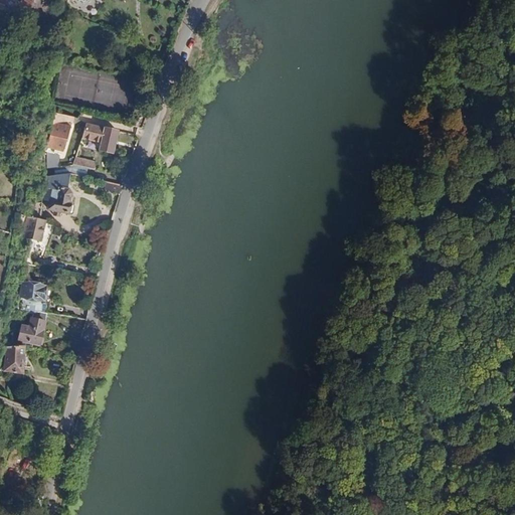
[(22,0),(17,13),(28,17),(31,10),(35,0),(22,0)]
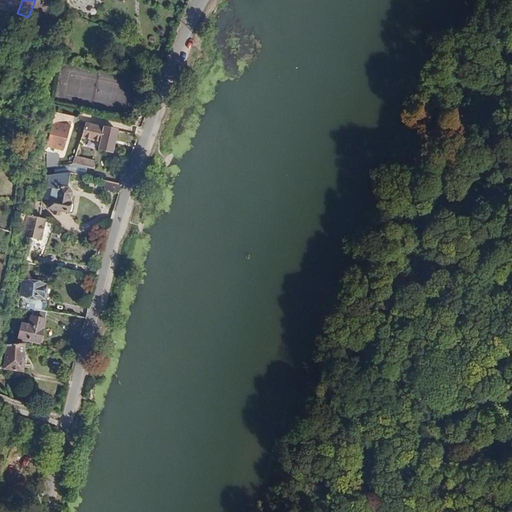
[(35,0),(31,10),(38,12),(43,0),(44,0),(46,1),(46,0),(35,0)]
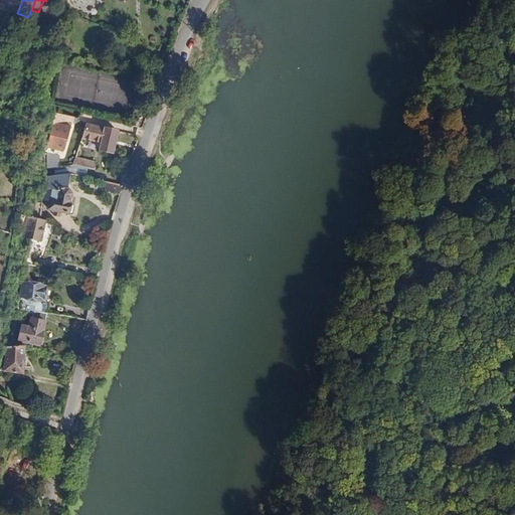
[(54,115),(45,153),(62,157),(72,119),(54,115)]
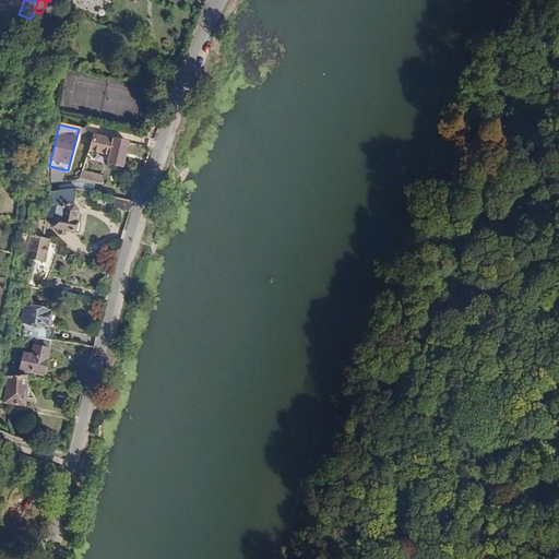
[(94,137),(88,152),(90,152),(109,156),(108,165),(120,167),(127,143),(94,135),(94,137)]
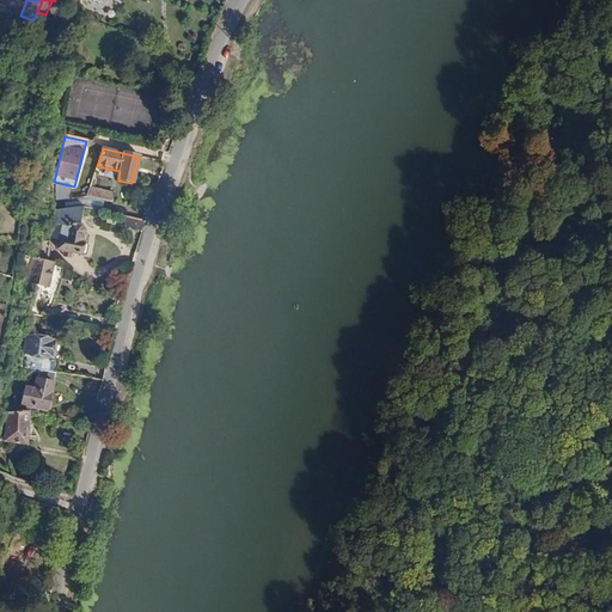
[(90,189),(87,197),(102,200),(103,193),(90,189)]
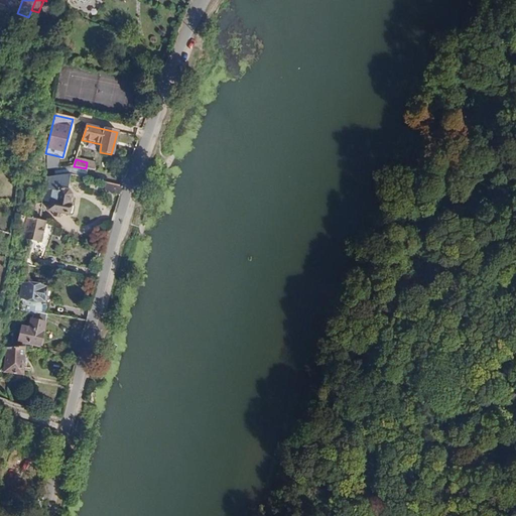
[(87,162),(86,168),(94,170),(96,164),(87,162)]
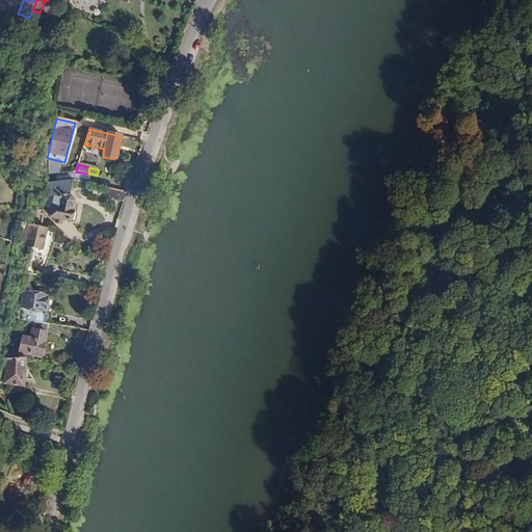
[(49,183),(46,195),(54,196),(55,194),(69,196),(73,180),(49,183)]
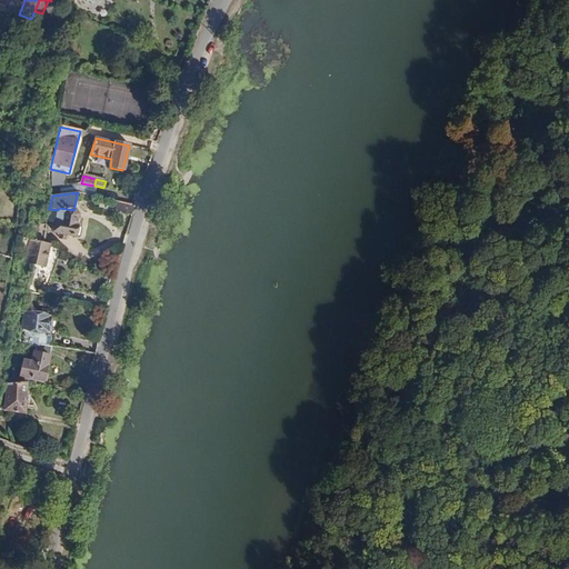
[(116,201),(113,211),(132,216),(135,206),(116,201)]
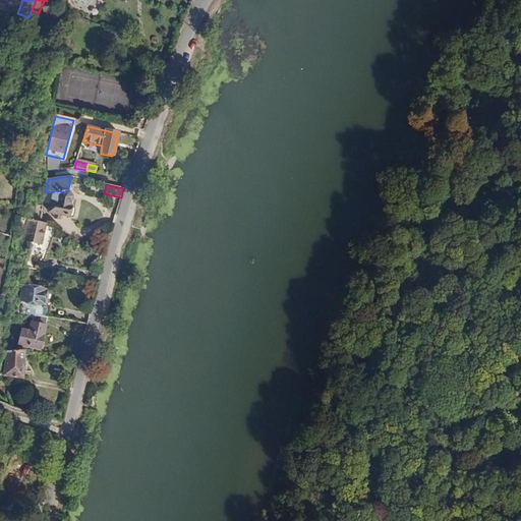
[(53,192),(49,212),(69,217),(70,215),(72,216),(73,215),(74,210),(73,209),(71,208),(71,207),(69,206),(71,196),(68,192),(67,192),(54,190),(53,192)]
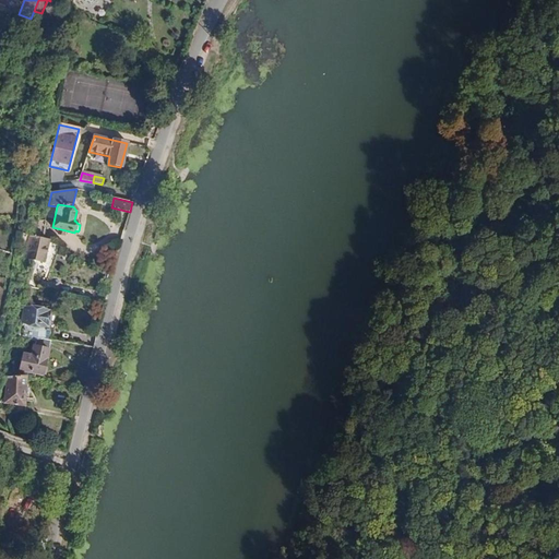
[(30,236),(24,258),(44,262),(48,241),(30,236)]
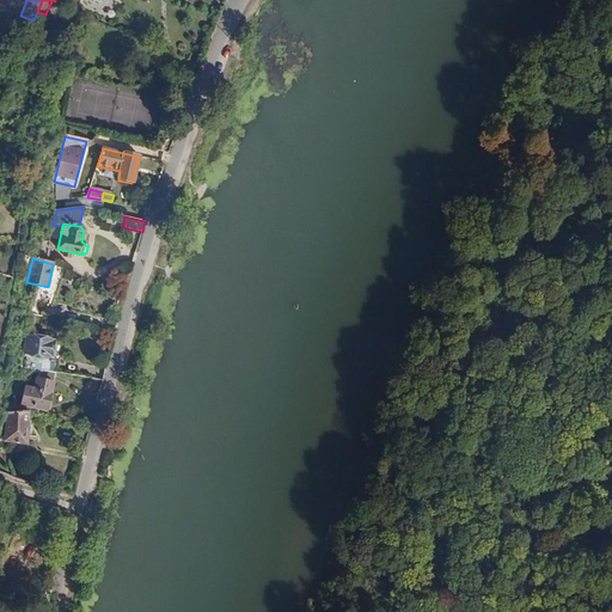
[(53,320),(51,329),(60,331),(62,322),(53,320)]
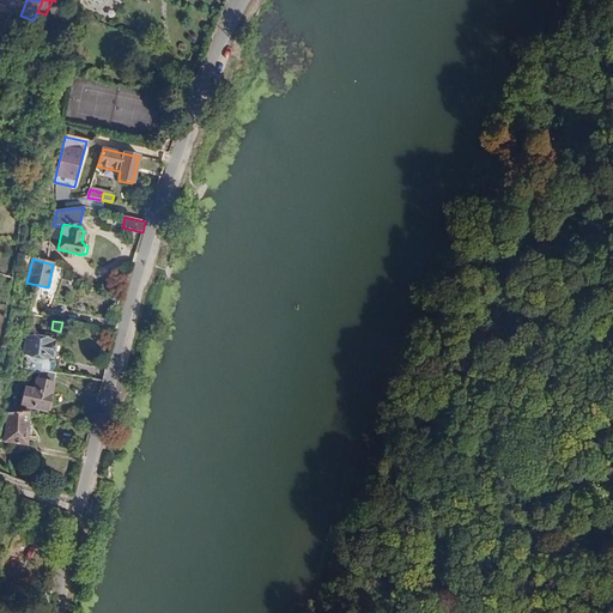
[(30,339),(25,377),(40,375),(48,372),(53,343),(30,339)]
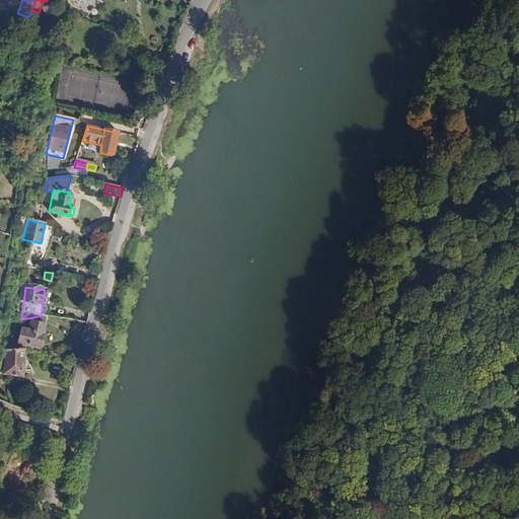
[(33,317),(30,331),(23,330),(20,346),(24,346),(24,352),(35,351),(35,348),(43,349),(48,316),(41,315),(33,317)]
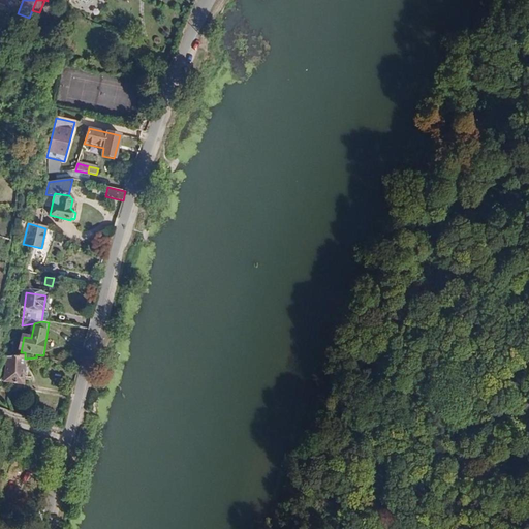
[(6,358),(5,384),(11,384),(24,385),(25,359),(6,358)]
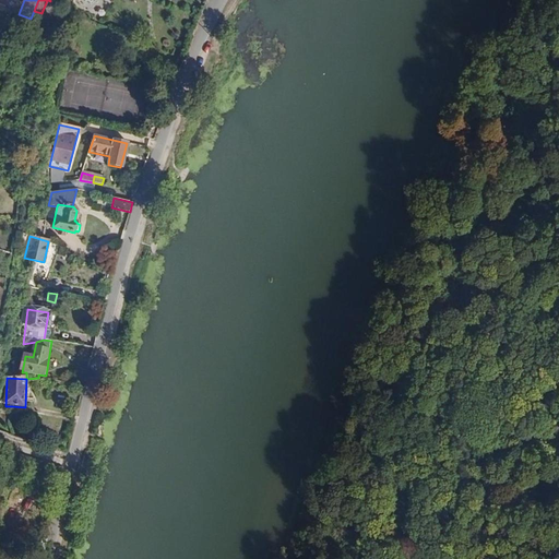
[(12,406),(12,423),(24,424),(25,407),(12,406)]
